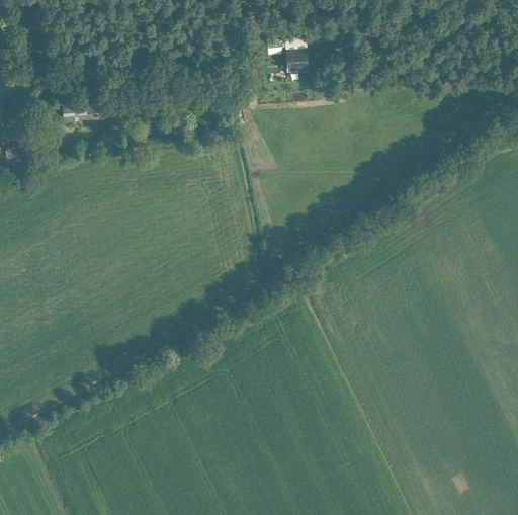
[(267,48),(285,48),(287,73),(308,72),(306,38),(267,39),(267,48)]
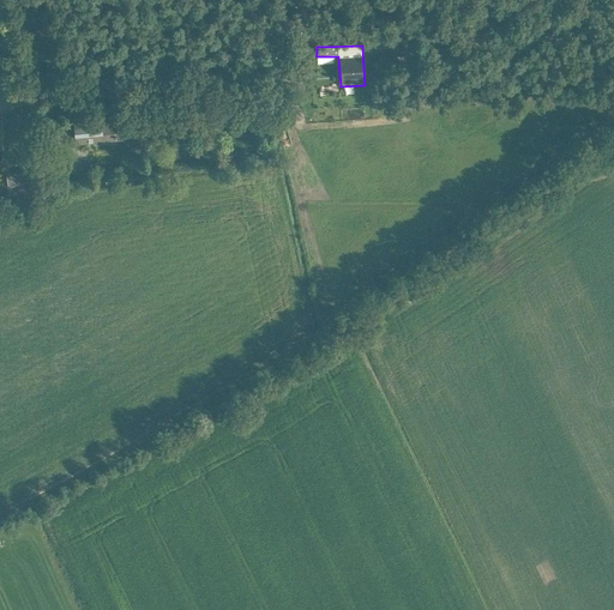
[(73,98),(65,100),(64,98),(50,100),(52,113),(65,110),(65,112),(74,112),(73,98)]
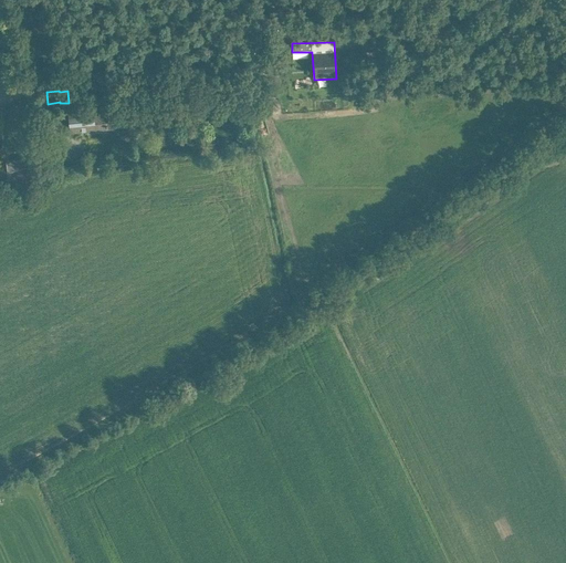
[(260,98),(251,101),(254,113),(258,113),(263,111),(262,105),(260,98)]
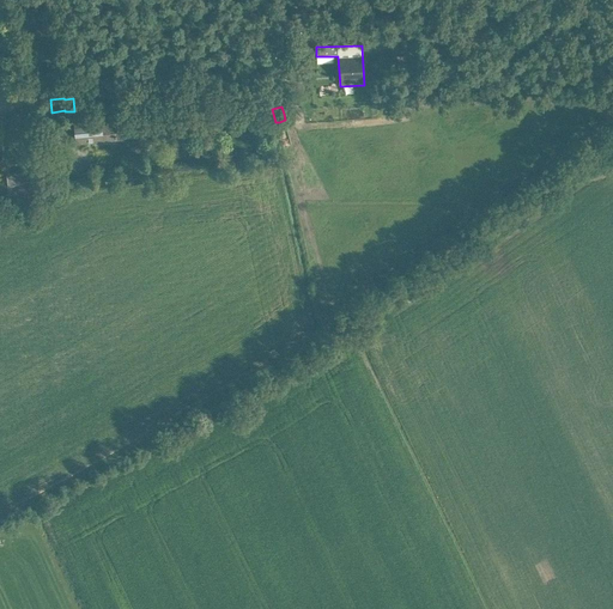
[(74,120),(74,123),(77,145),(89,144),(115,141),(114,136),(113,125),(99,126),(98,116),(74,120)]
